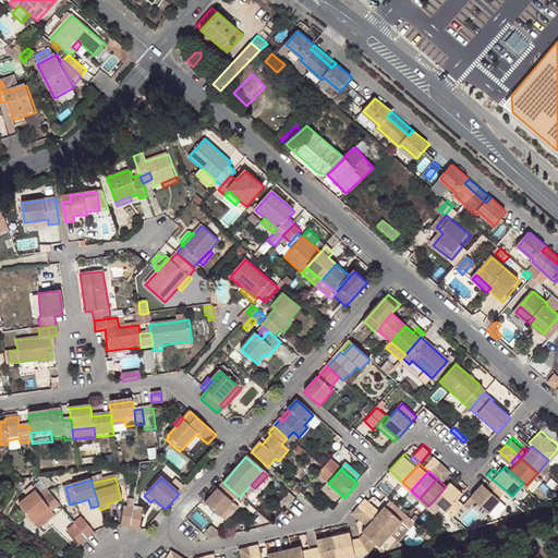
[(177,480),(170,486),(179,494),(184,488),(177,480)]
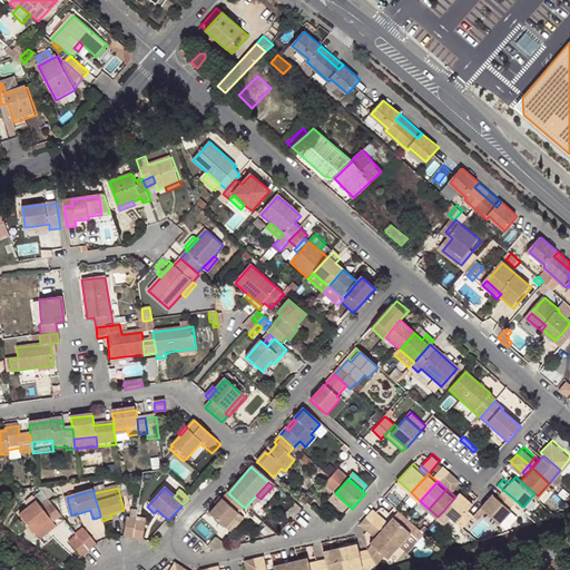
[(512,509),(510,507),(516,500),(503,490),(498,495),(493,492),(485,501),(482,505),(500,521),(512,509)]
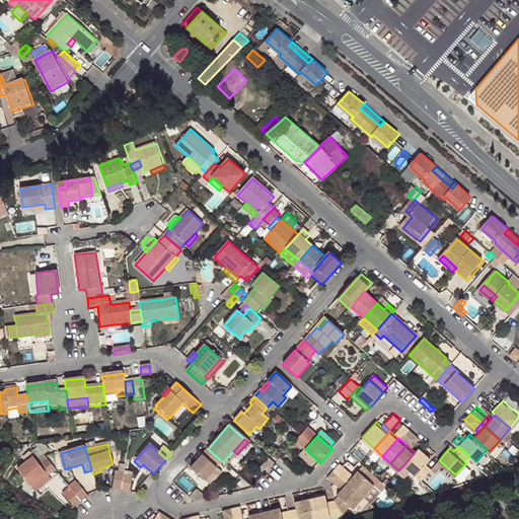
[(423,479),(432,468),(427,462),(432,457),(420,447),(415,452),(404,464),(398,470),(405,476),(412,470),(423,479)]
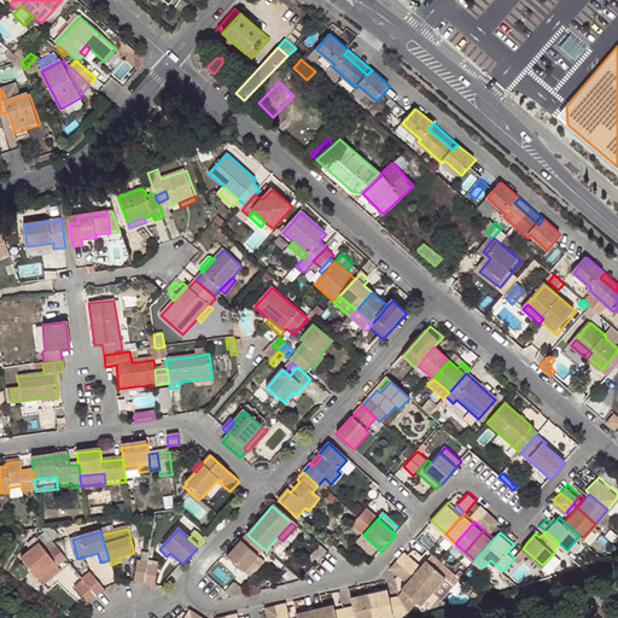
[(261,547),(248,535),(227,558),(244,572),(257,557),(255,554),(261,547)]
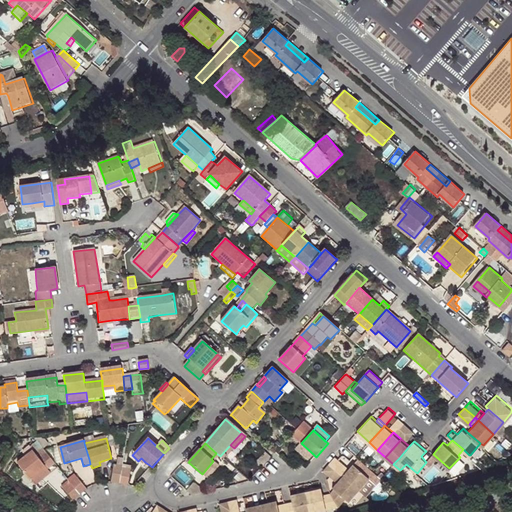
[(313,454),(301,443),(296,448),(309,459),(313,454)]
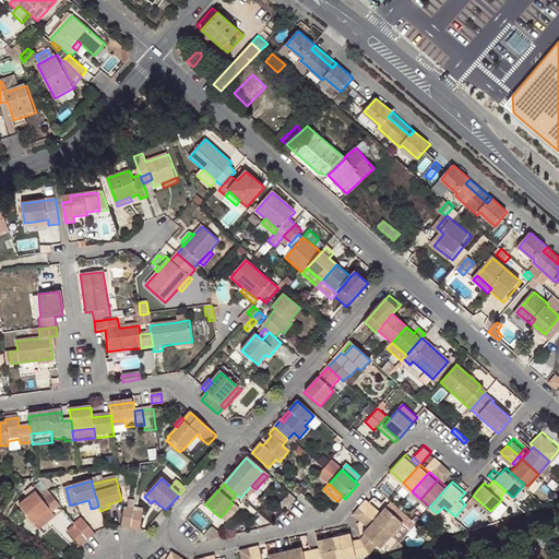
[(49,510),(51,513),(59,508),(49,496),(42,501),(35,492),(19,506),(32,524),(49,510)]
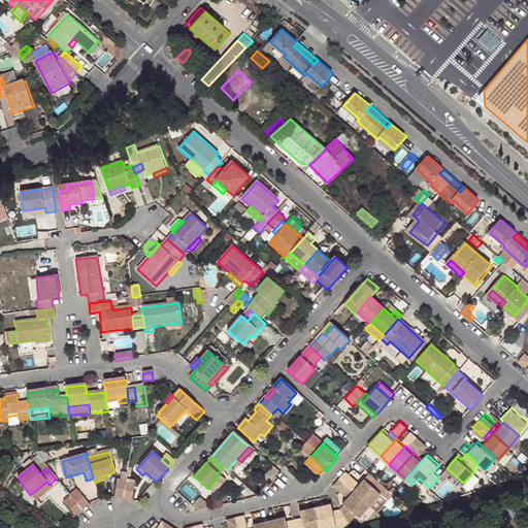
[(281,472),(274,467),(266,476),(272,482),(281,472)]
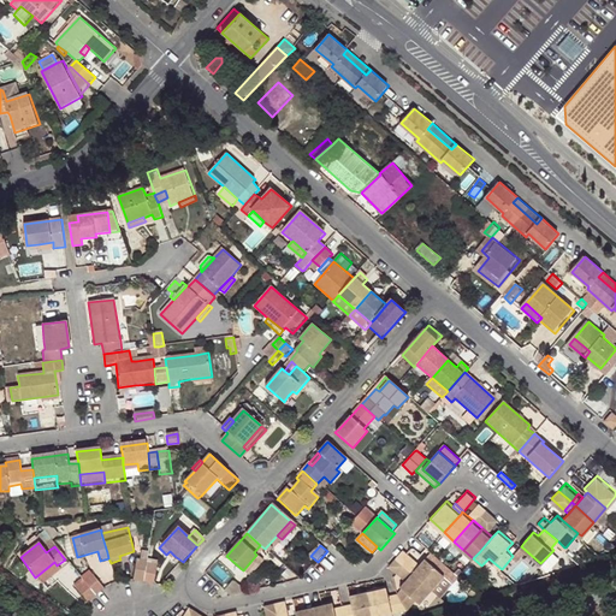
[(414,570),(433,588),(442,597),(450,588),(440,580),(445,574),(426,557),(421,562),(404,548),(397,556),(410,568),(414,570)]
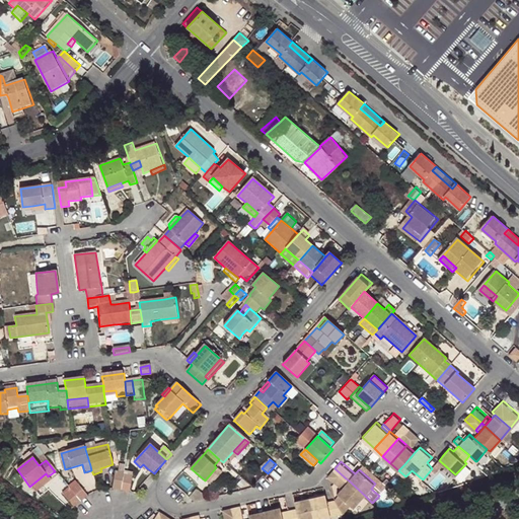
[(222,472),(216,467),(205,480),(210,486),(222,472)]
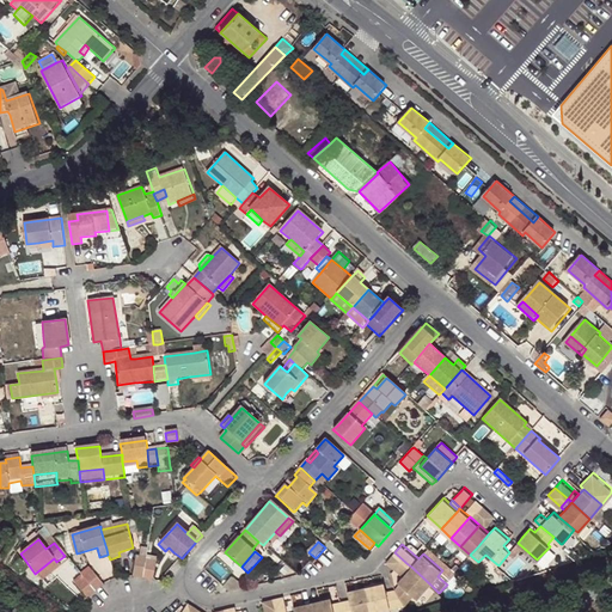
[(387,561),(395,567),(401,573),(408,564),(395,552),(387,561)]
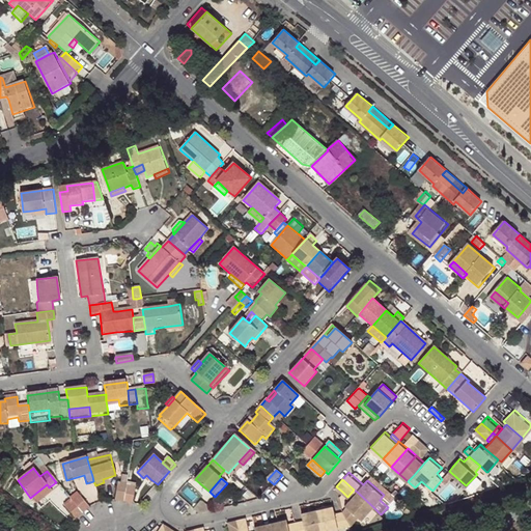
[(49,487),(52,492),(59,486),(56,482),(49,487)]
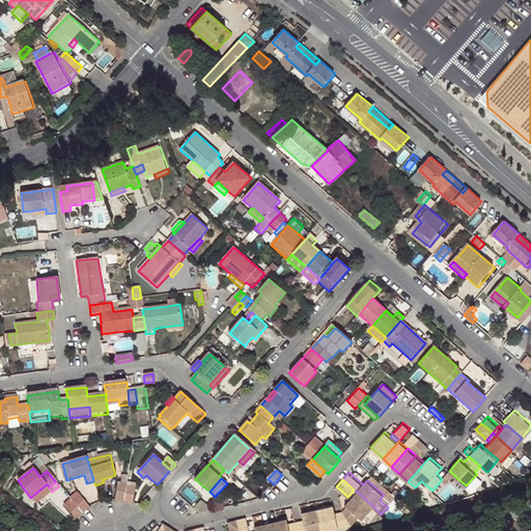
[(113,501),(123,503),(126,488),(127,485),(116,483),(113,501)]
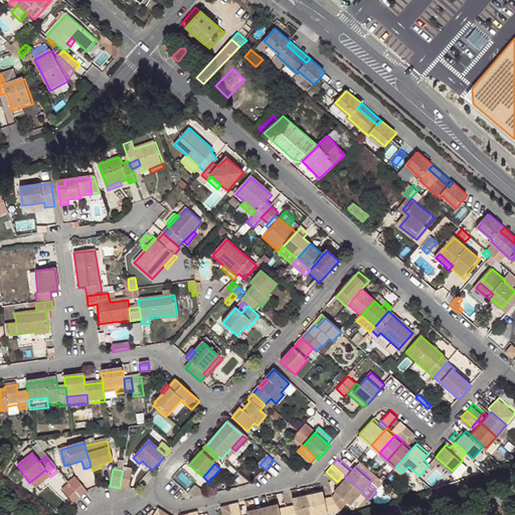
[(34,489),(50,477),(47,473),(45,470),(29,483),(34,489)]
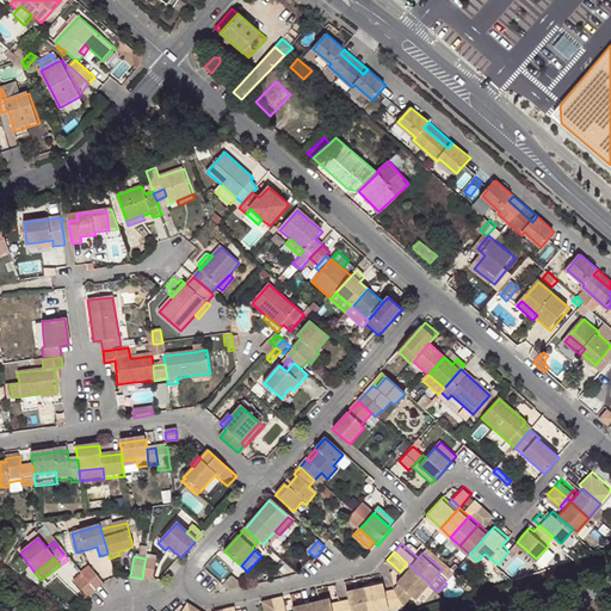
[(154,563),(144,562),(142,579),(152,580),(154,563)]
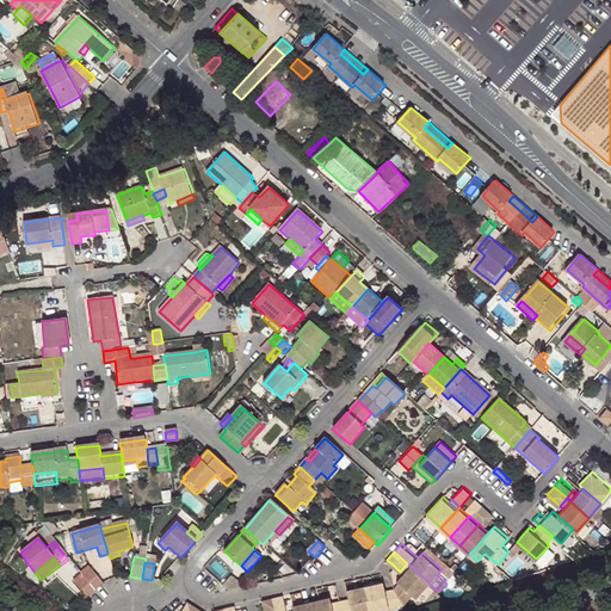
[(411,566),(407,563),(400,572),(403,574),(411,566)]
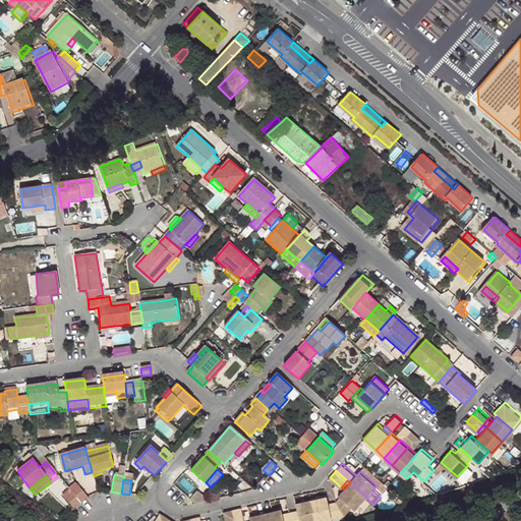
[(390,486),(389,485),(382,480),(377,485),(372,490),(381,498),(390,486)]
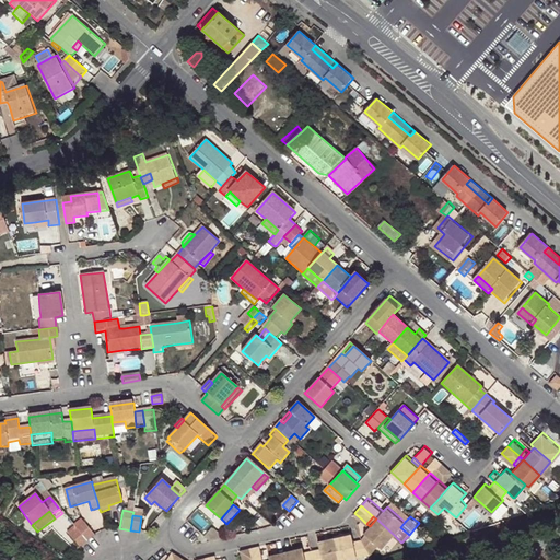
[(394,535),(376,518),(370,526),(364,532),(366,534),(378,544),(382,547),(394,535)]
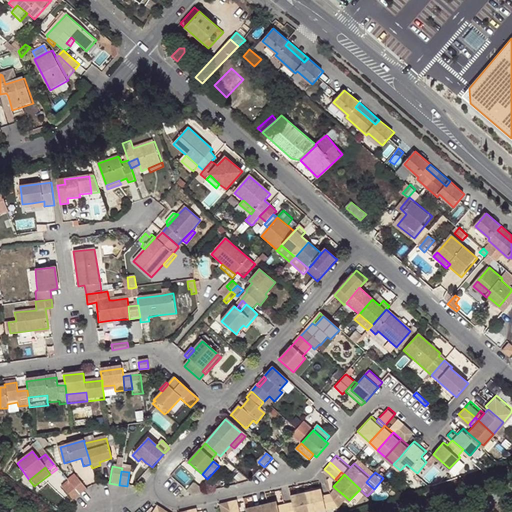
[(76,478),(69,484),(78,496),(86,489),(76,478)]
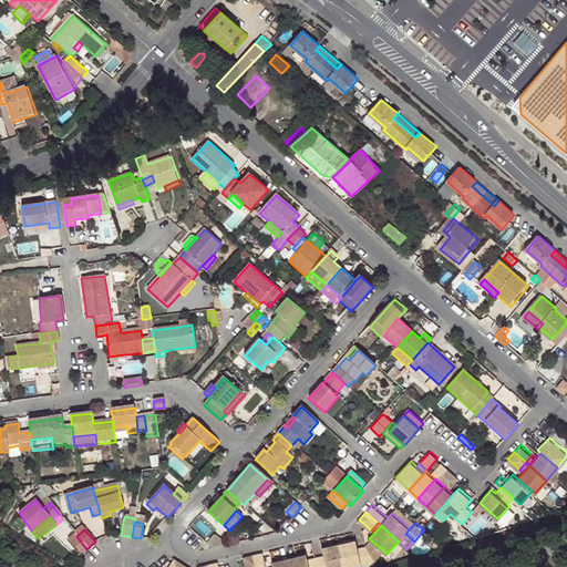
[(80,555),(86,549),(76,536),(74,534),(68,539),(80,555)]
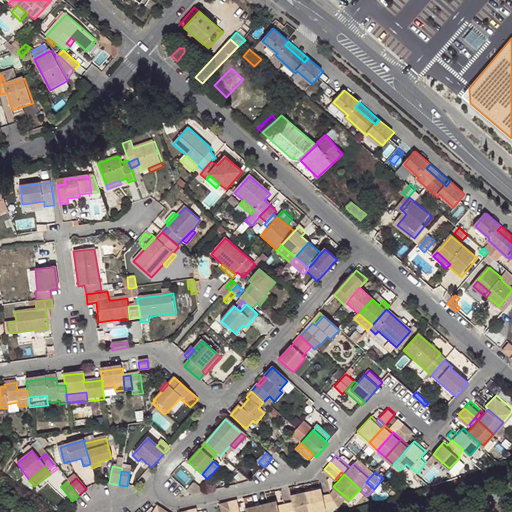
[(307,491),(312,511),(339,506),(331,493),(324,494),(322,488),(307,491)]
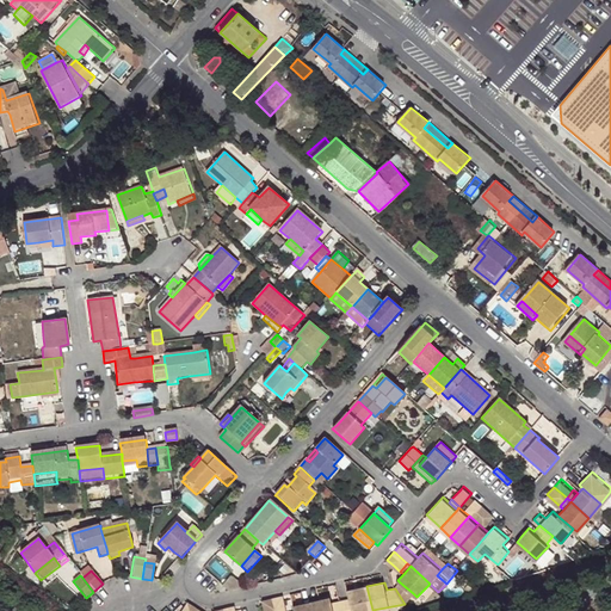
[(413,593),(400,582),(395,588),(405,604),(413,593)]
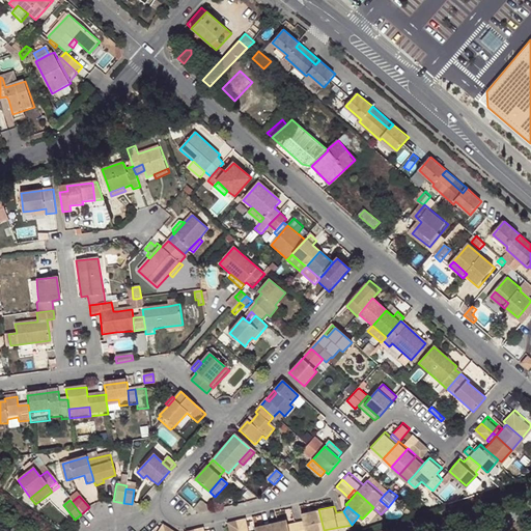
[(418,513),(411,507),(407,511),(412,515),(418,513)]
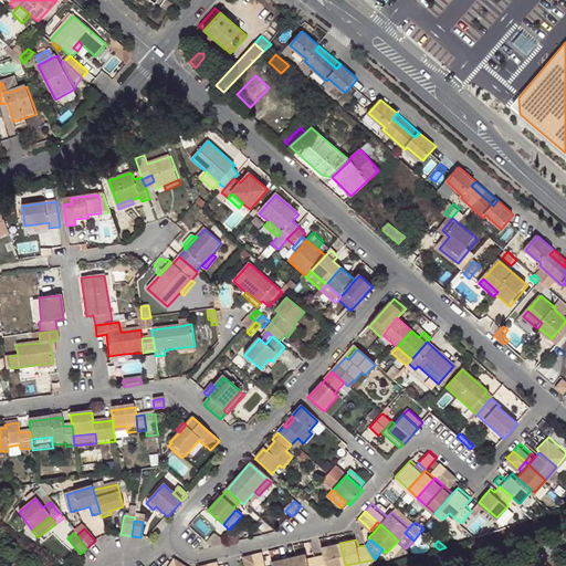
[(343,565),(345,565),(339,543),(322,547),(324,554),(316,556),(317,565),(343,565)]
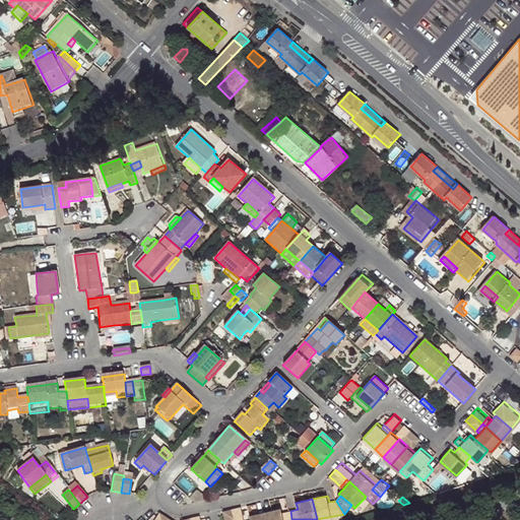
[(244,519),(242,507),(233,509),(235,519),(244,519)]
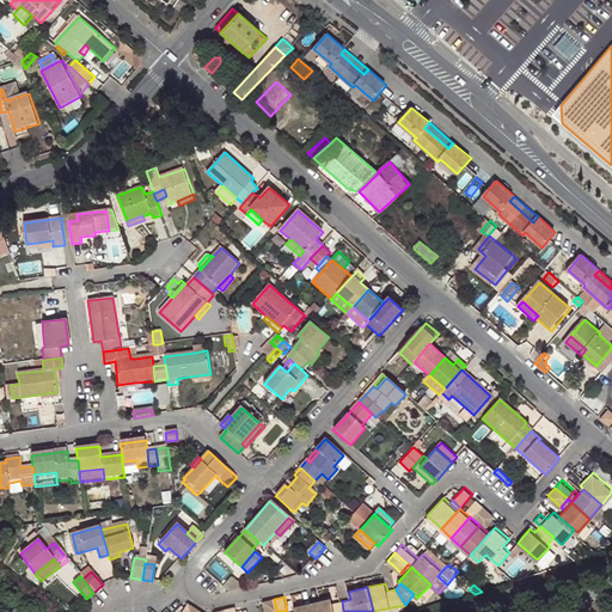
[(334,611),(332,604),(331,598),(313,601),(314,611),(334,611)]
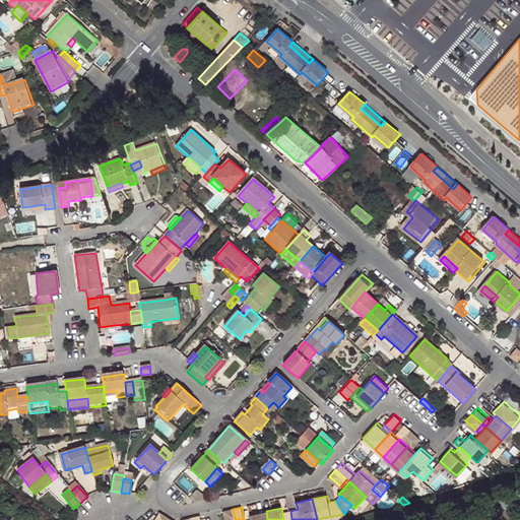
[(225,519),(235,519),(233,509),(224,510),(225,519)]
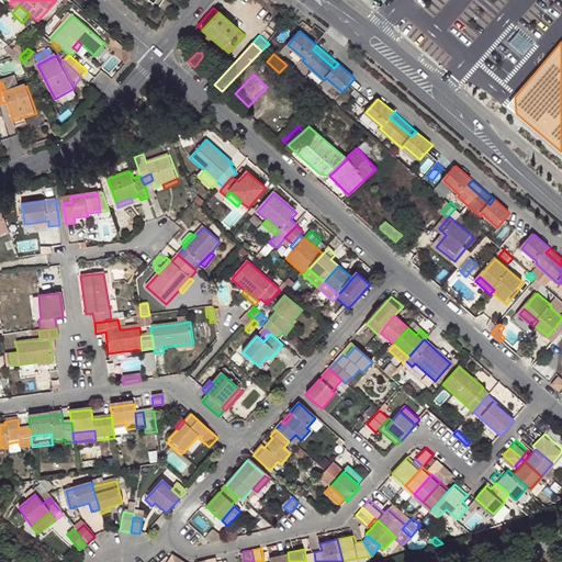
[(289,561),(288,552),(270,557),(271,561),(289,561)]
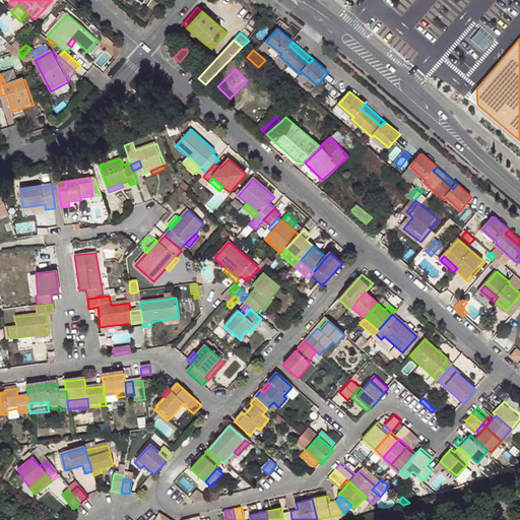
[(291,519),(290,511),(282,513),(283,519),(291,519)]
